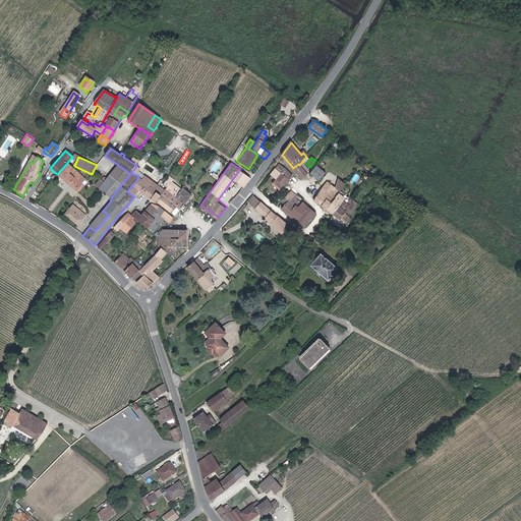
[(75,171),(66,164),(57,174),(75,191),(81,184),(84,180),(75,171)]
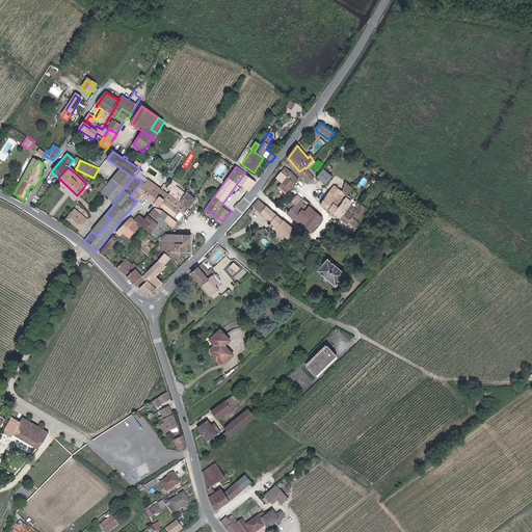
[(286,167),(282,171),(288,177),(295,183),(299,179),(293,174),(286,167)]
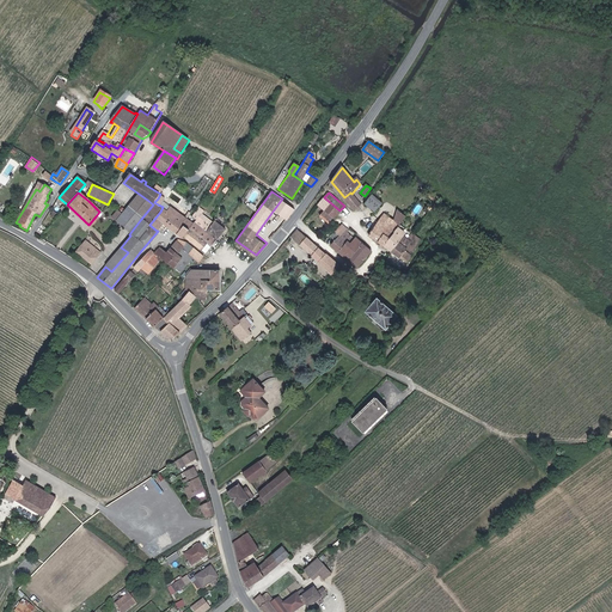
[(147,200),(139,194),(127,208),(134,214),(141,219),(153,204),(147,200)]
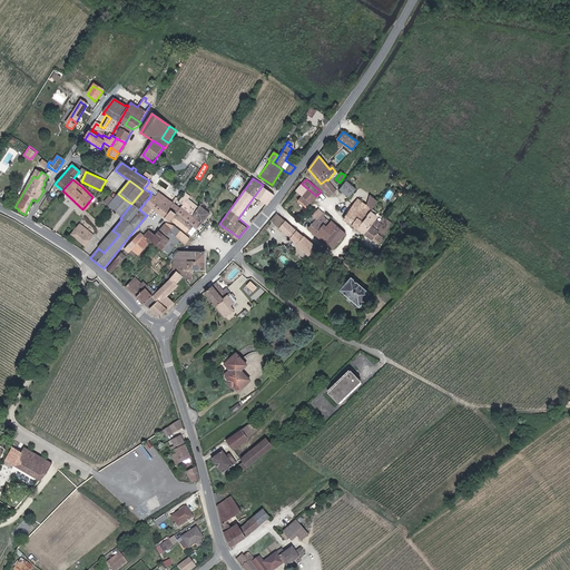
[(356,188),(346,180),(340,189),(350,197),(356,188)]
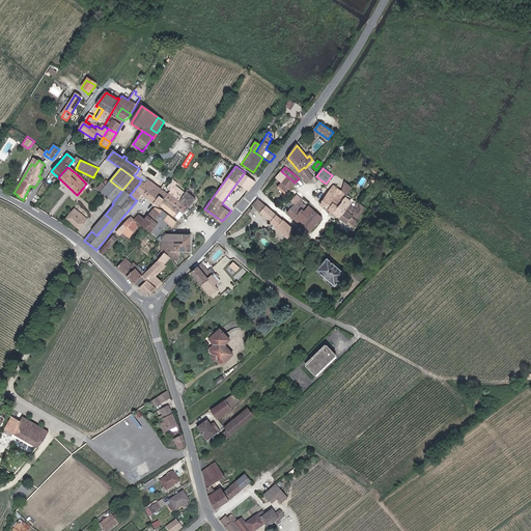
[(307,170),(301,175),(307,183),(313,178),(307,170)]
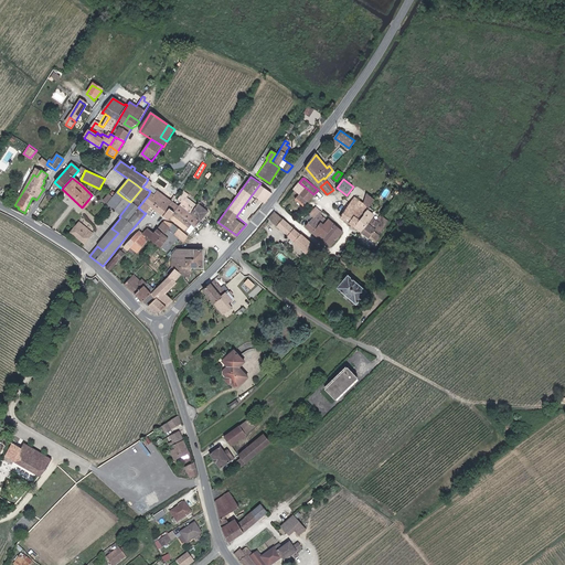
[(306,188),(299,182),(295,188),(300,193),(306,188)]
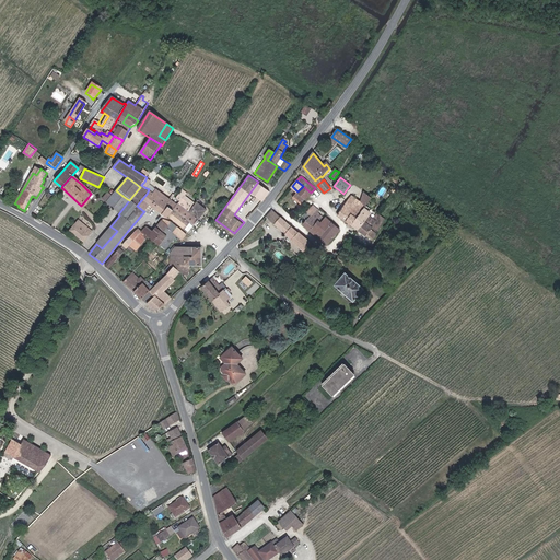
[(270,189),(258,182),(248,195),(260,202),(270,189)]
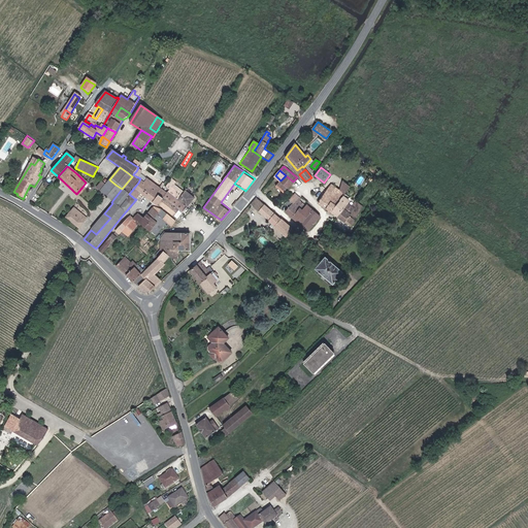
[(288,187),(281,180),(275,175),(274,176),(278,182),(275,186),(283,193),(285,190),(288,187)]
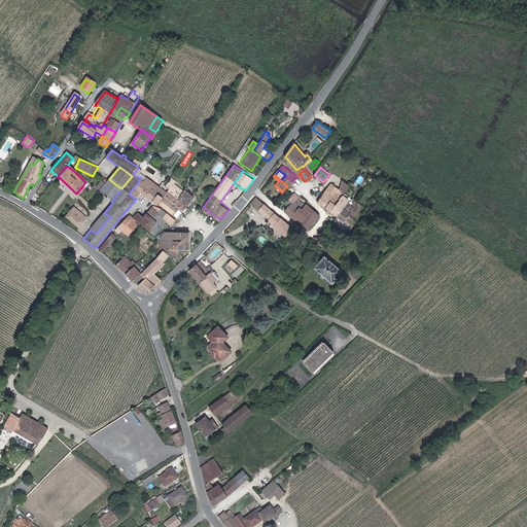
[(285,175),(280,180),(287,186),(292,181),(285,175)]
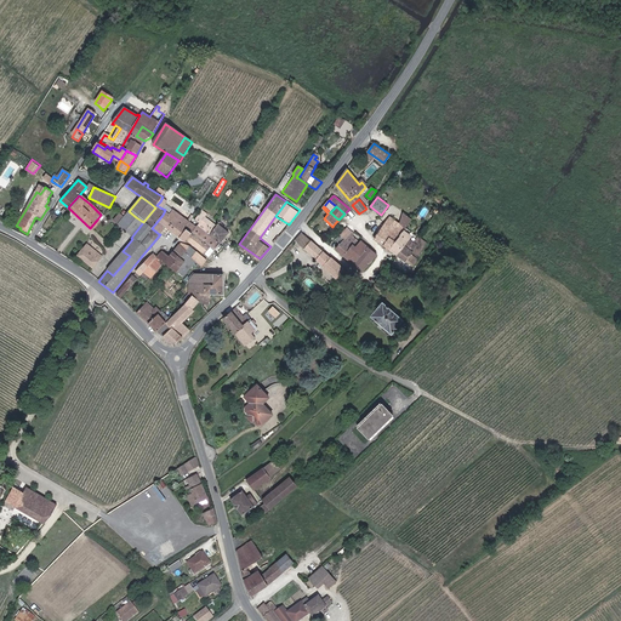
[(184,240),(186,239),(191,232),(184,227),(187,223),(189,221),(172,209),(170,212),(165,210),(163,215),(152,228),(159,234),(166,226),(184,240)]
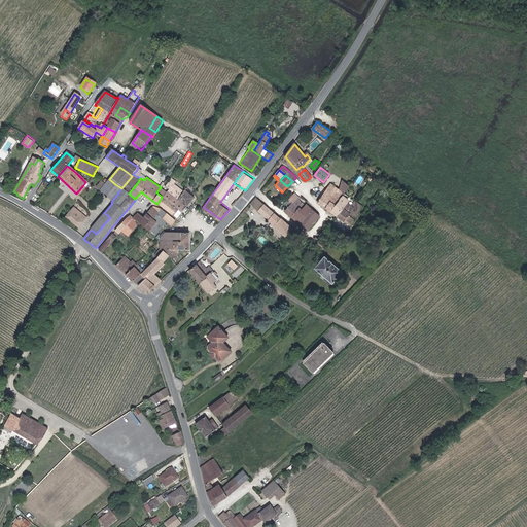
[(109,179),(109,178),(99,190),(105,197),(115,184),(109,179)]
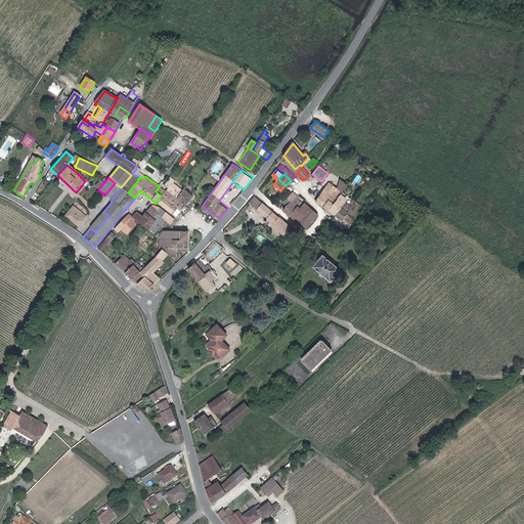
[(338,190),(342,193),(349,185),(341,179),(338,190)]
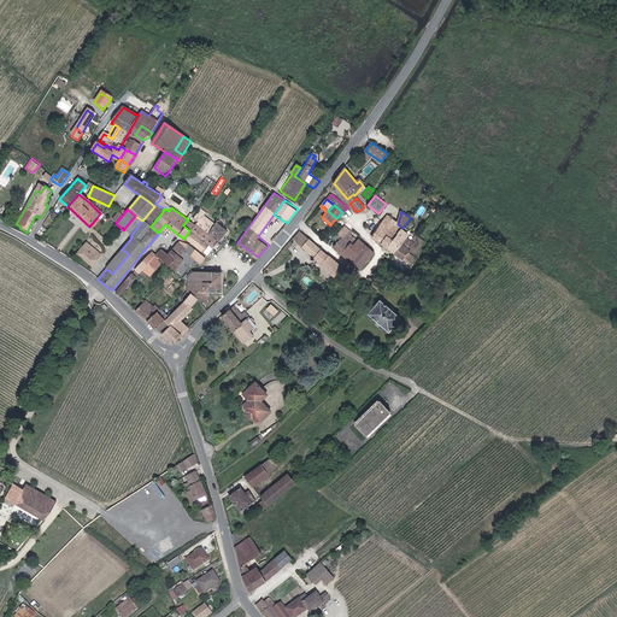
[(209,234),(215,227),(200,217),(195,213),(193,217),(198,221),(195,224),(209,234)]
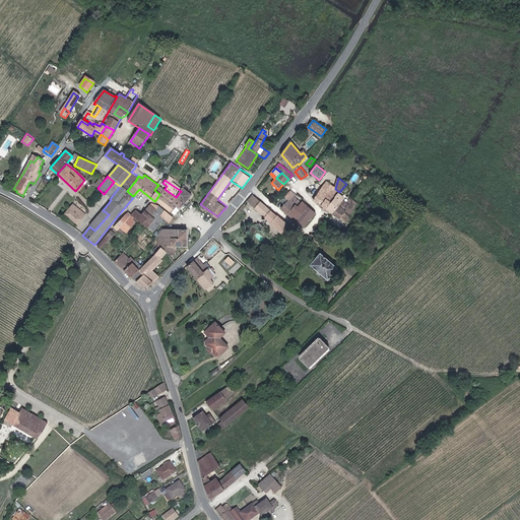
[(339,193),(339,192),(335,189),(327,181),(323,187),(336,197),(339,193)]
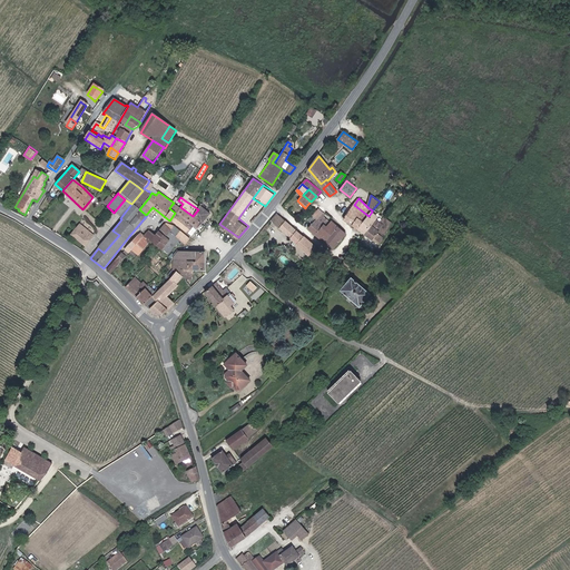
[(131,204),(125,199),(114,213),(120,218),(131,204)]
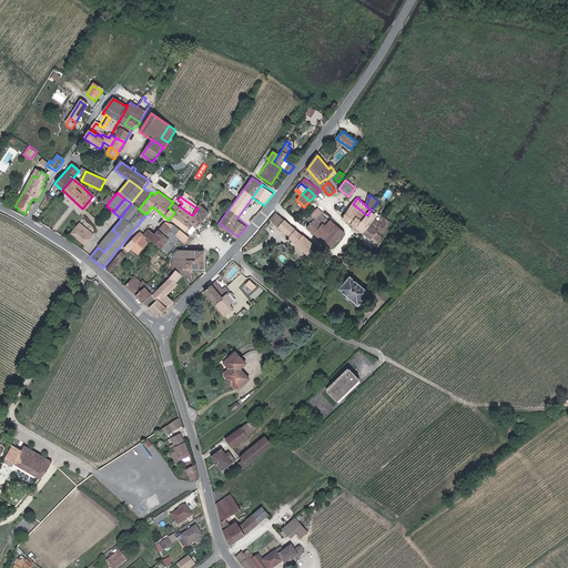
[(343,217),(357,229),(367,215),(353,204),(343,217)]
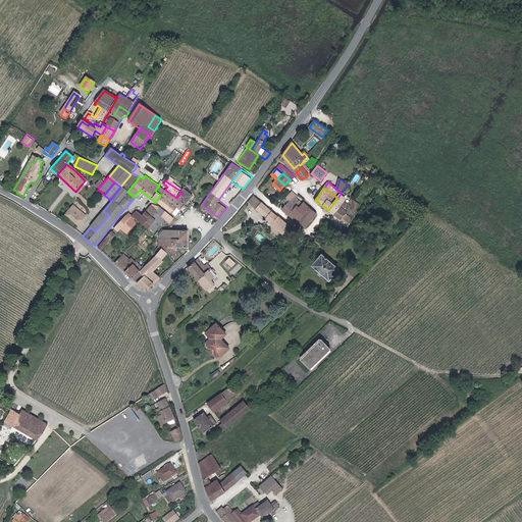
[(176,198),(185,204),(190,200),(193,196),(184,189),(181,192),(176,198)]
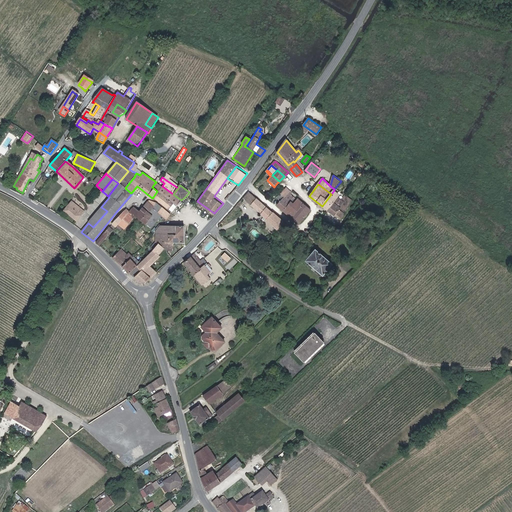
[(173,194),(162,186),(160,188),(157,191),(176,206),(181,200),(173,194)]
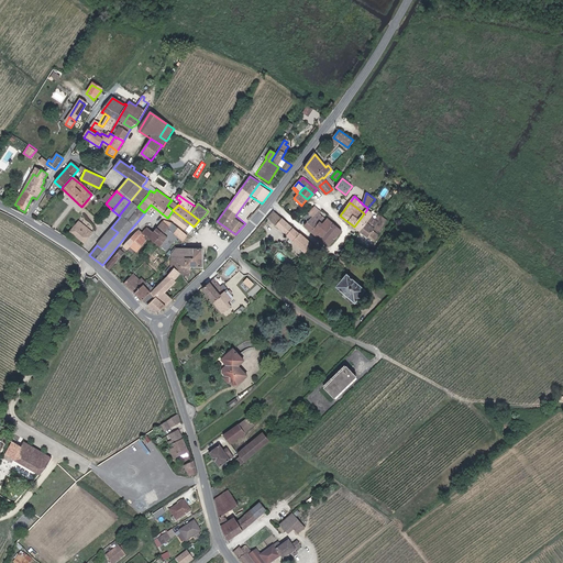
[(308,212),(312,216),(319,209),(315,206),(311,209),(308,212)]
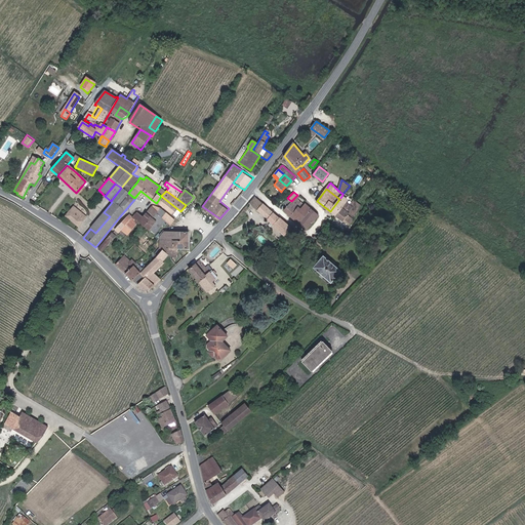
[(298,206),(300,208),(305,204),(297,198),(299,197),(297,195),(291,201),(288,204),(295,209),(298,206)]
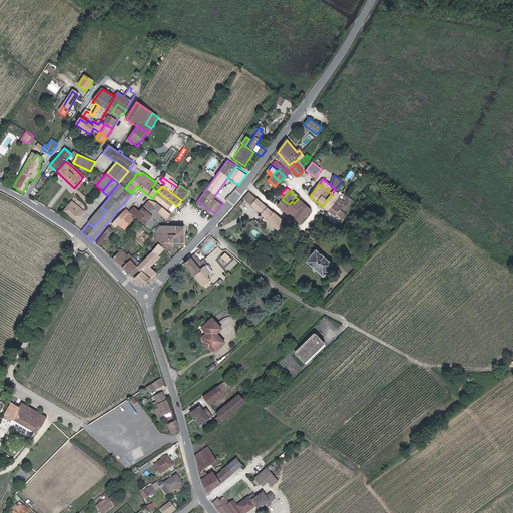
[(340,200),(343,196),(335,190),(332,194),(323,206),(329,210),(329,209),(337,198),(340,200)]
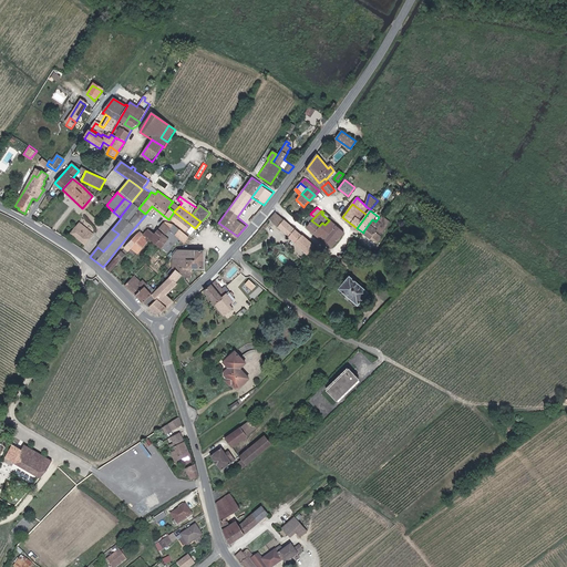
[(195,228),(174,212),(169,218),(173,220),(185,230),(189,235),(195,228)]
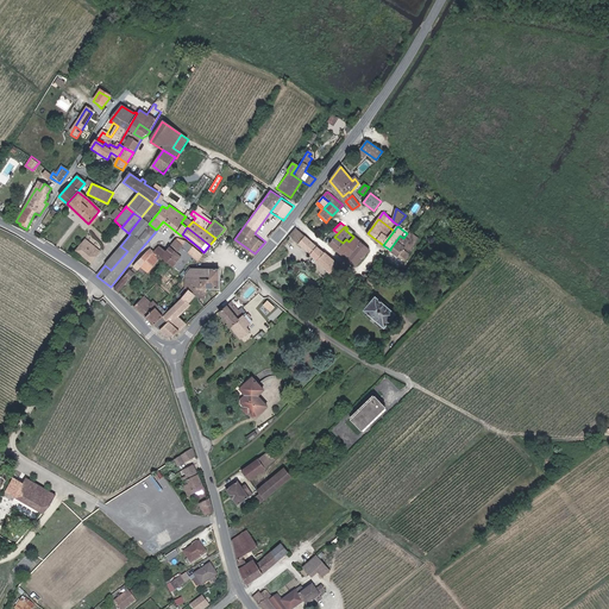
[(408,231),(407,233),(403,238),(400,236),(390,249),(390,250),(405,262),(409,255),(418,243),(414,240),(416,237),(410,232),(408,231)]
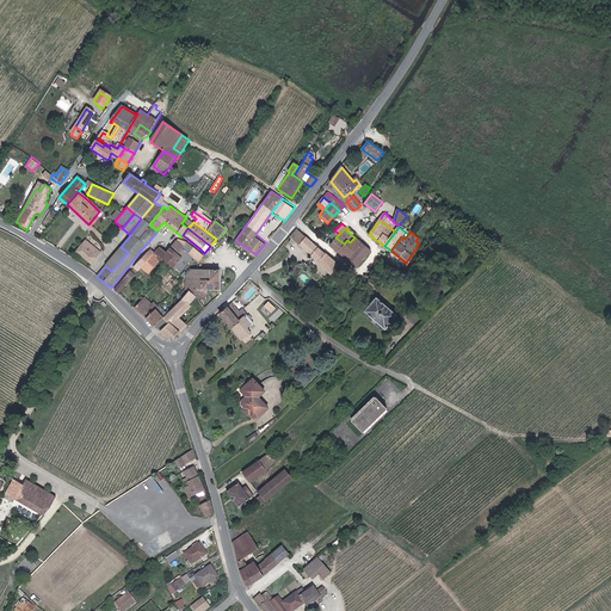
[(322,265),(329,272),(338,264),(315,244),(306,234),(298,244),(322,265)]
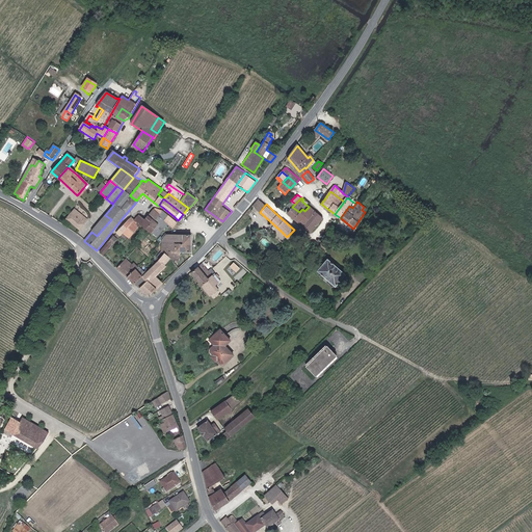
[(316,210),(310,205),(309,207),(304,211),(311,216),(316,210)]
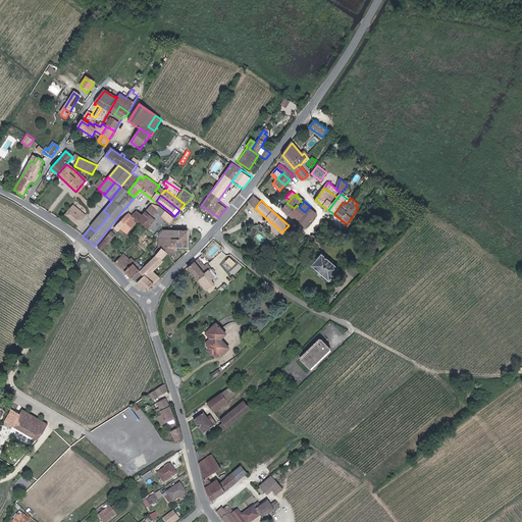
[(282,208),(295,219),(298,216),(292,211),(294,208),(286,203),(282,208)]
